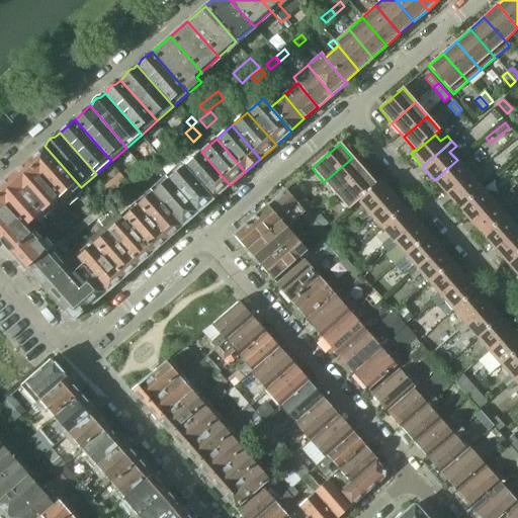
[(81,187),(45,146),(28,160),(65,201),(81,187)]
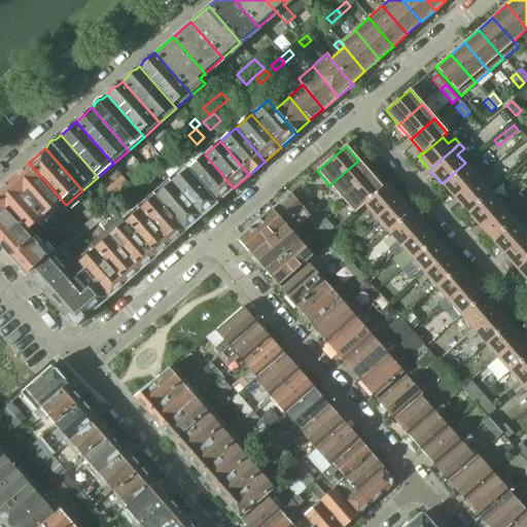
[(234,188),(205,154),(188,170),(217,203),(234,188)]
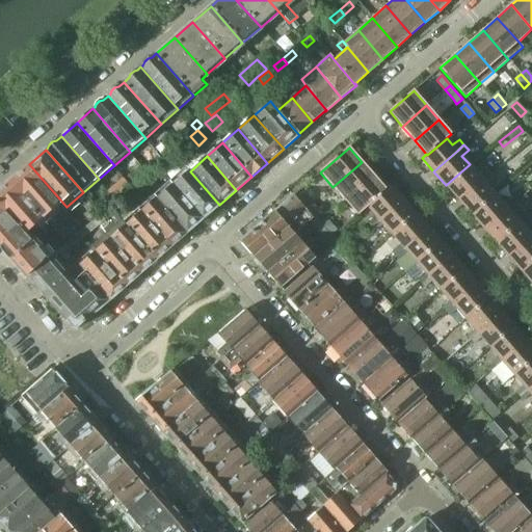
[(374,176),(362,162),(333,187),(345,201),(374,176)]
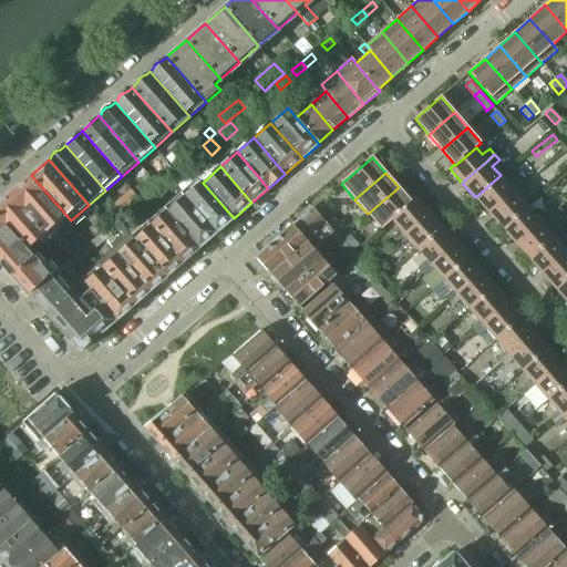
[(71,220),(31,175),(12,191),(52,237),(71,220)]
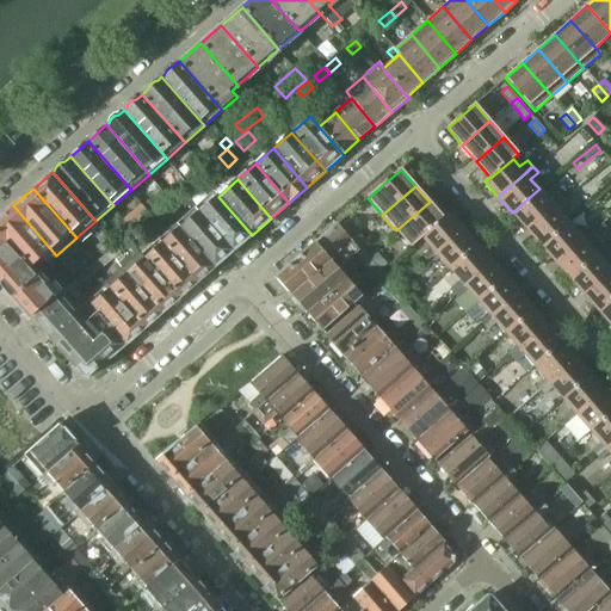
[(548,199),(539,189),(512,213),(525,229),(561,198),(556,192),(548,199)]
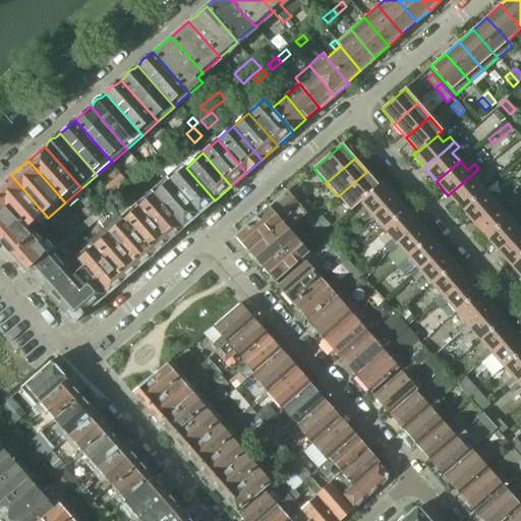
[(215,200),(186,168),(170,181),(198,215),(215,200)]
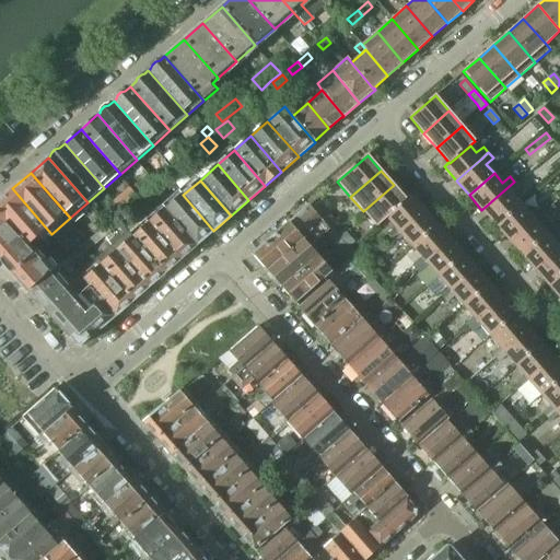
[(514,182),(481,210),(494,224),(520,202),(511,193),(518,186),(514,182)]
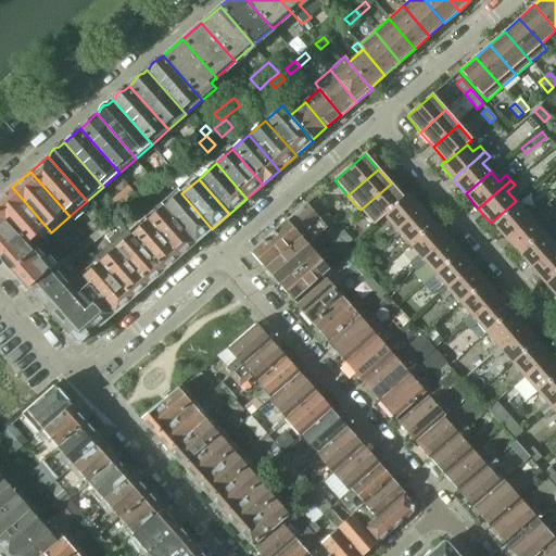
[(391,184),(361,210),(374,225),(383,216),(404,199),(403,198),(391,184)]
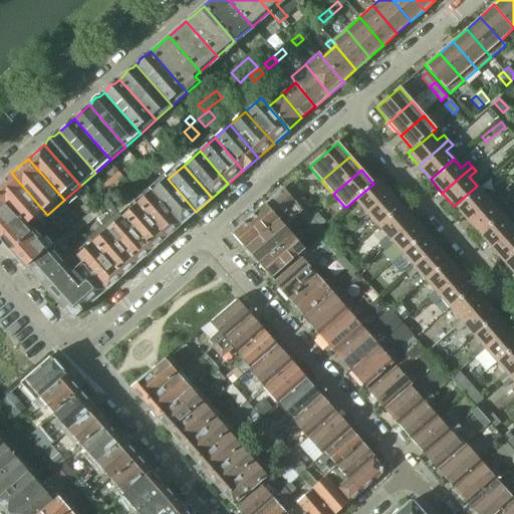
[(47,215),(11,173),(0,183),(0,196),(16,215),(26,226),(36,218),(39,222),(47,215)]
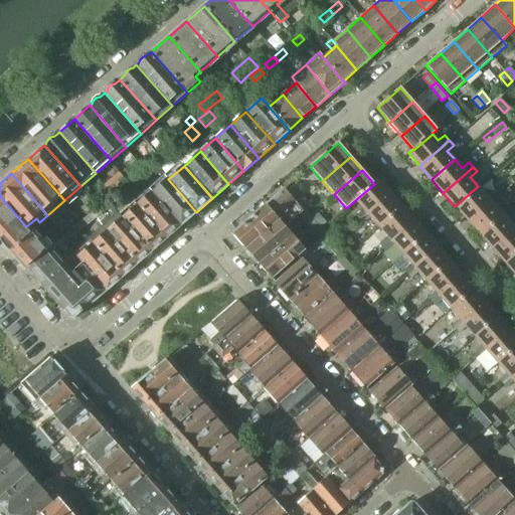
[(196,212),(168,179),(152,193),(181,225),(196,212)]
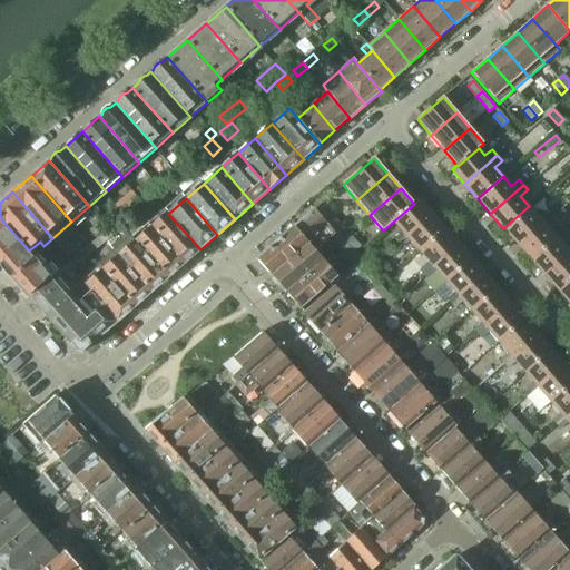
[(419,198),(413,203),(414,204),(393,222),(402,232),(405,236),(431,214),(419,198)]
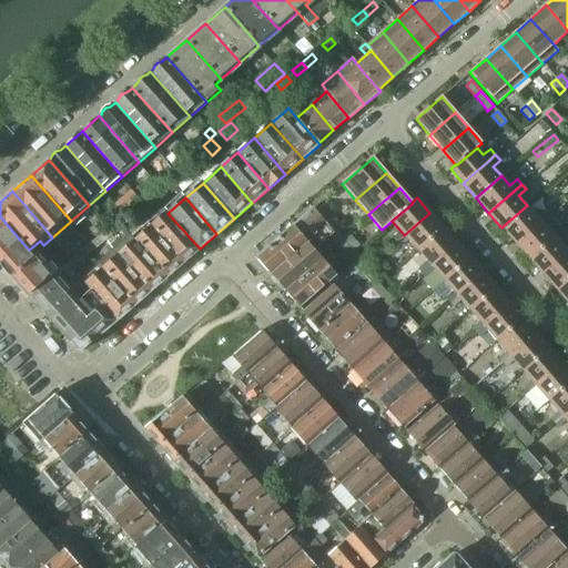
[(527,205),(501,227),(514,242),(539,220),(547,213),(544,209),(536,215),(527,205)]
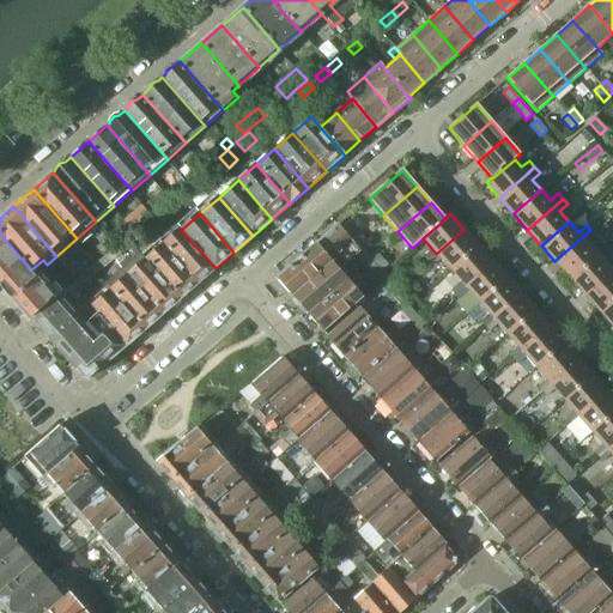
[(132,246),(150,230),(143,223),(126,238),(132,246)]
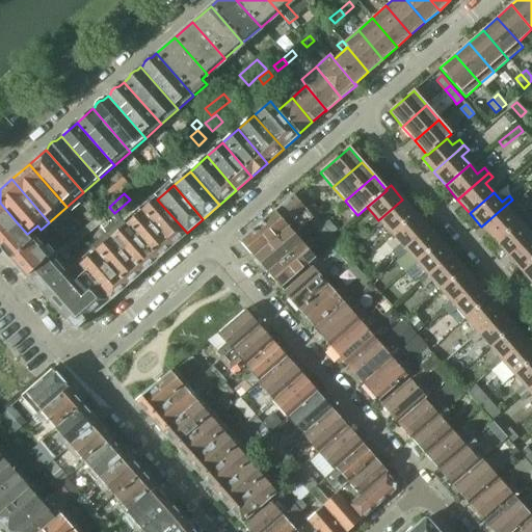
[(314,204),(304,194),(299,198),(309,209),(314,204)]
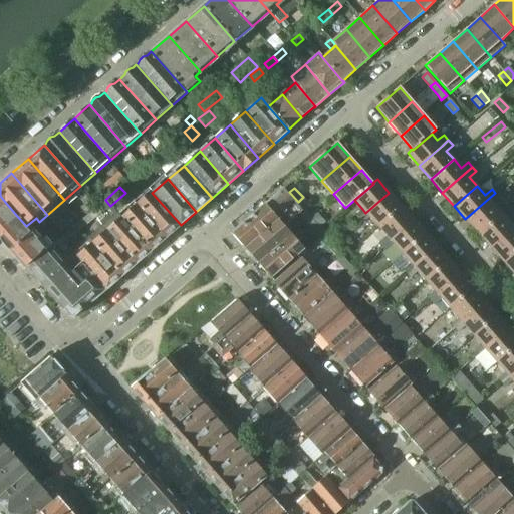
[(283,189),(262,208),(275,223),(283,216),(288,223),(302,211),(283,189)]
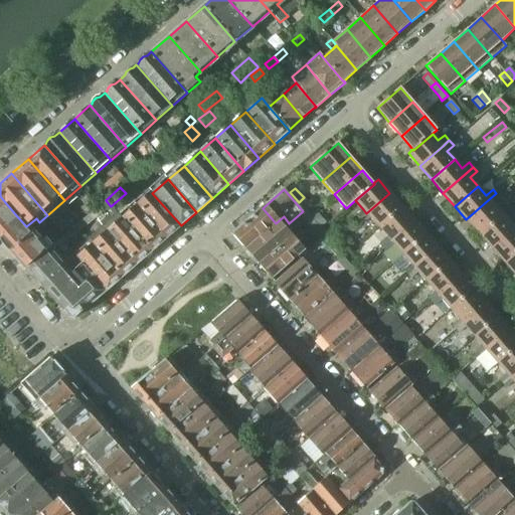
[(181,225),(152,193),(138,206),(166,238),(181,225)]
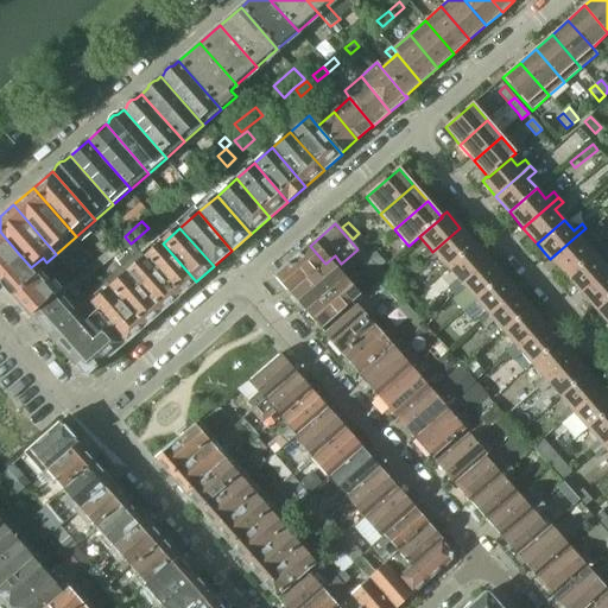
[(460,228),(432,252),(437,257),(447,268),(475,245),(460,228)]
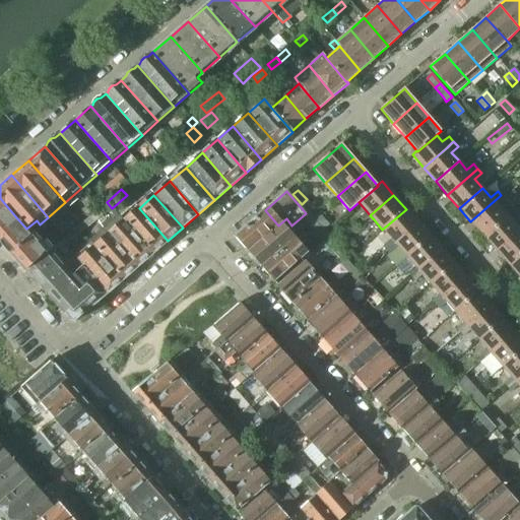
[(501,195),(494,201),(470,221),(482,236),(507,215),(499,206),(505,200),(501,195)]
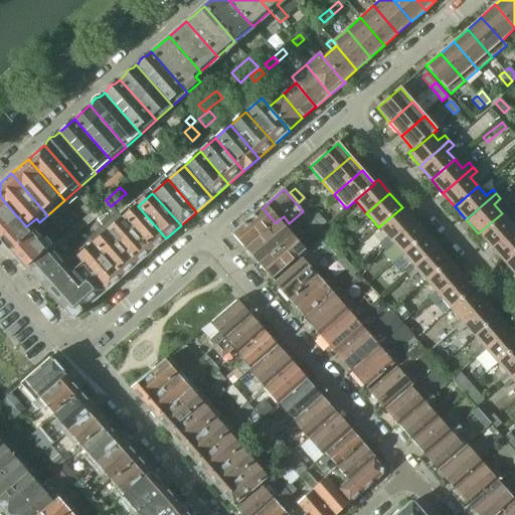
[(0,228),(16,215),(0,196),(0,228)]
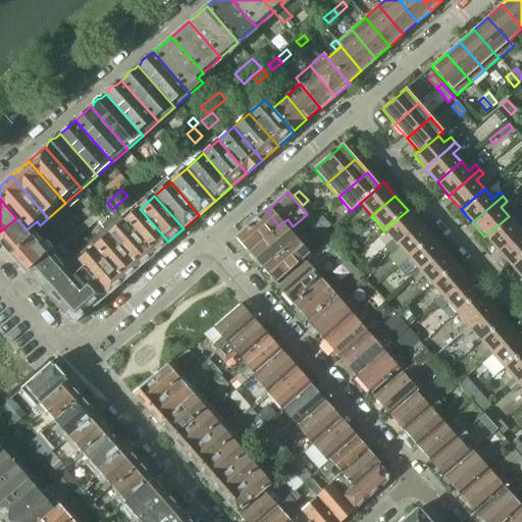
[(316,209),(308,200),(303,205),(311,214),(316,209)]
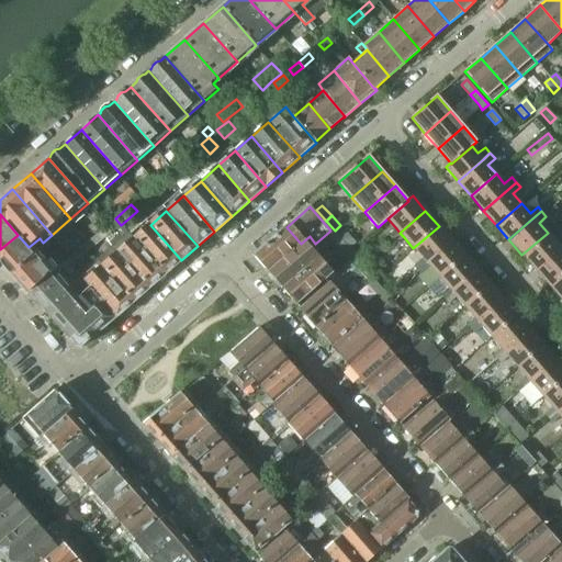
[(121,225),(115,218),(107,226),(112,233),(121,225)]
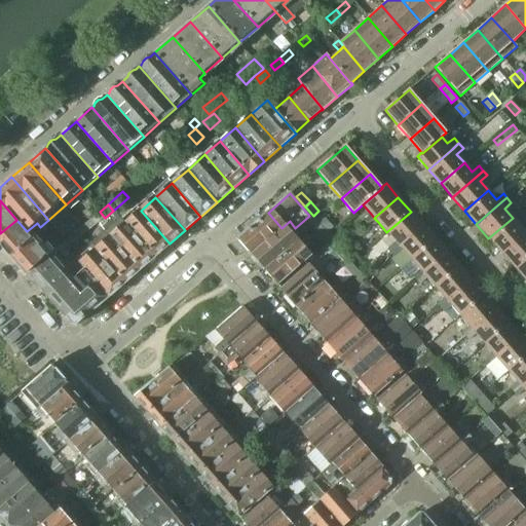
[(170,243),(141,211),(125,224),(154,257),(170,243)]
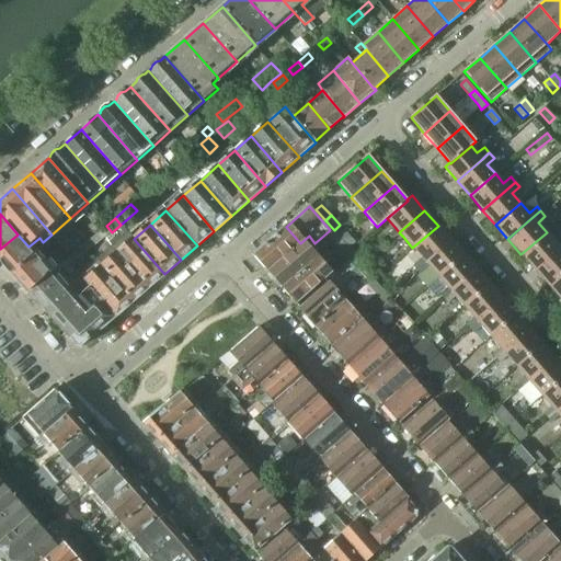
[(412,248),(421,258),(425,262),(450,240),(438,226),(412,248)]
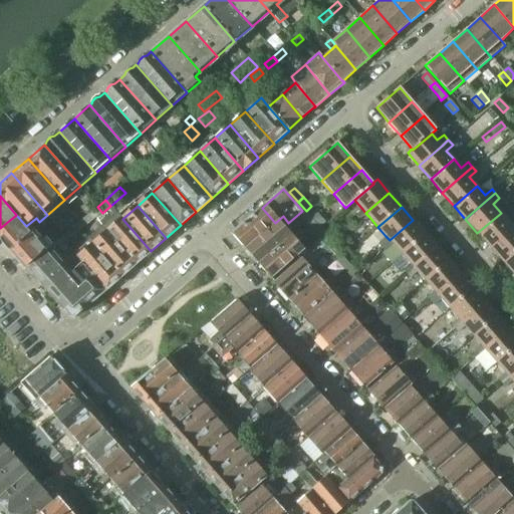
[(245,249),(275,223),(262,208),(232,234),(245,249)]
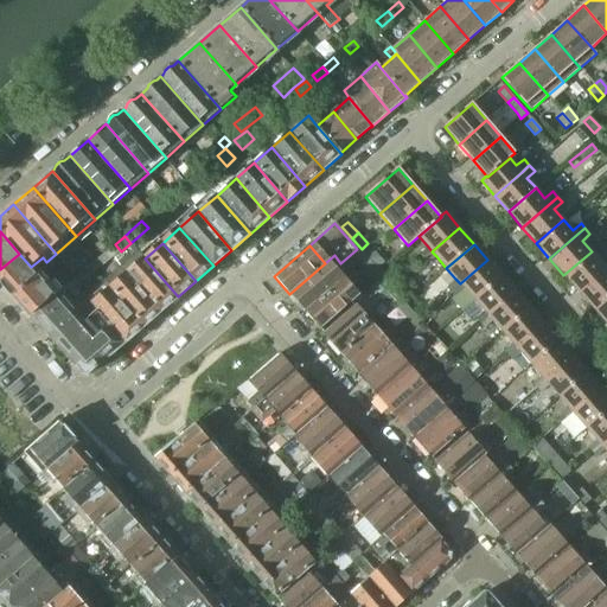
[(428,247),(420,254),(423,259),(432,251),(428,247)]
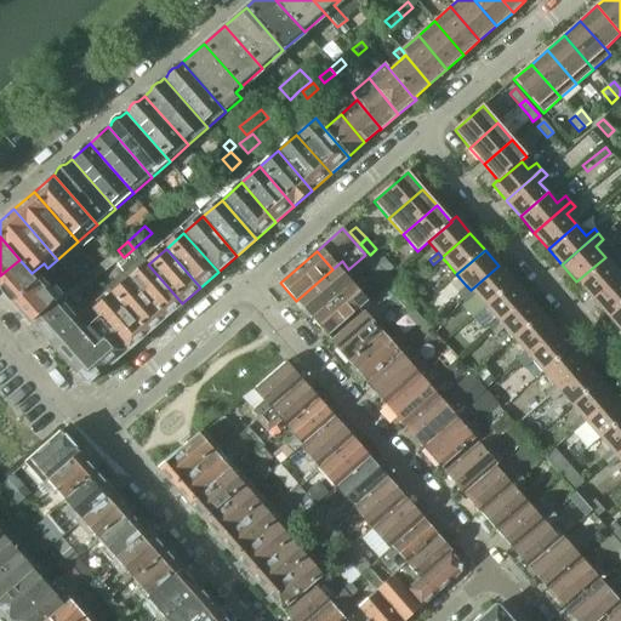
[(375,266),(366,256),(359,262),(368,272),(375,266)]
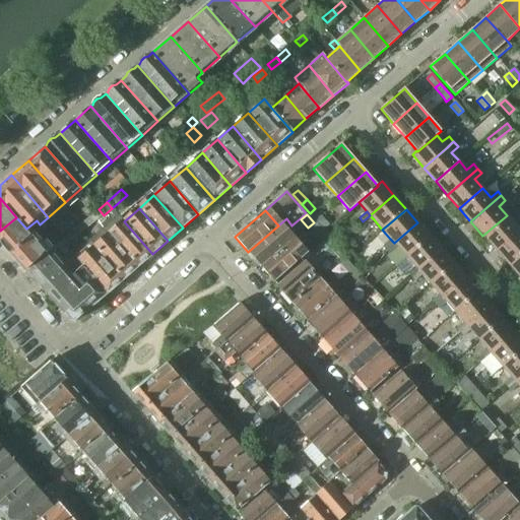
[(324,230),(329,225),(321,215),(316,220),(324,230)]
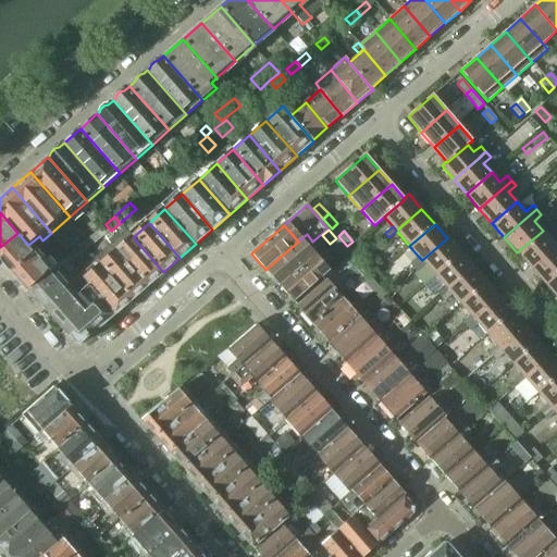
[(396,231),(388,237),(393,242),(400,235),(396,231)]
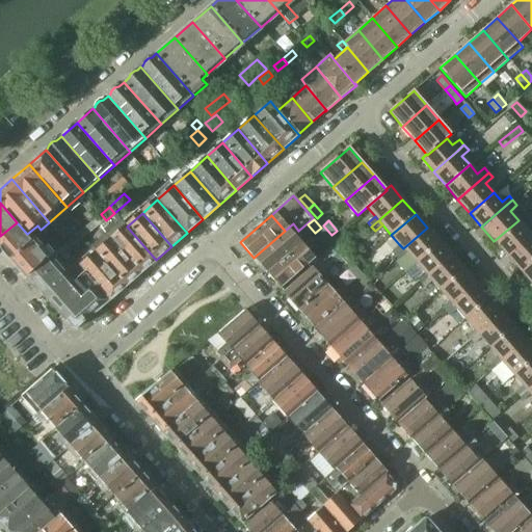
[(506,256),(531,233),(531,224),(527,230),(519,220),(494,241),(506,256)]
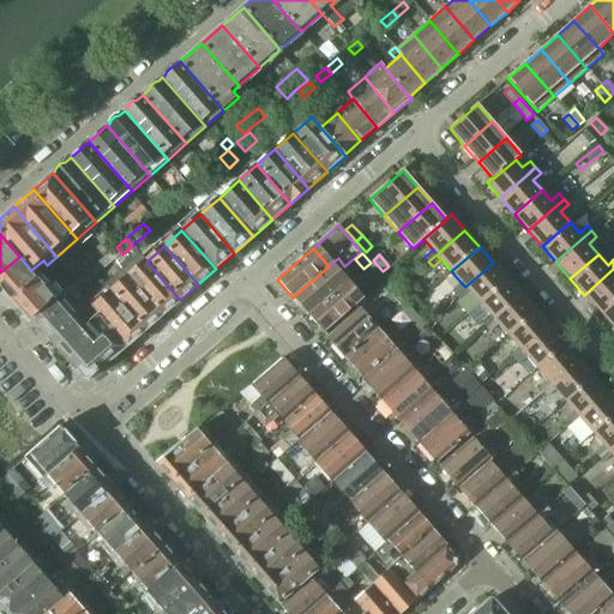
[(38,278),(31,270),(19,257),(0,272),(0,284),(13,300),(38,278)]
